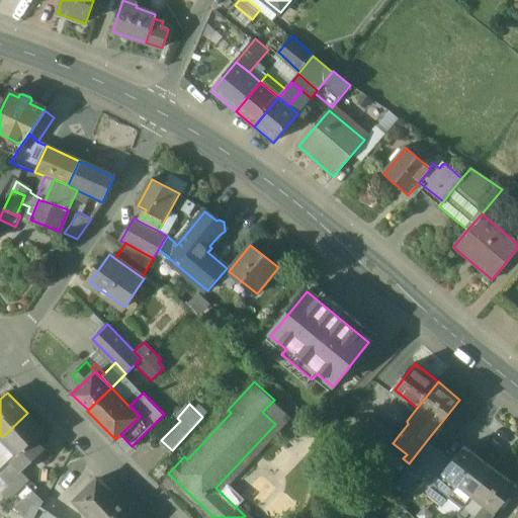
[(27,413),(2,437),(18,454),(35,439),(44,431),(27,413)]
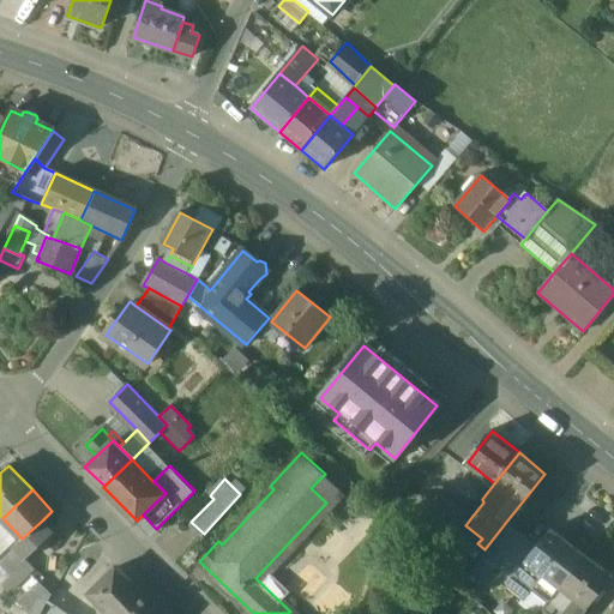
[(473,516),(441,492),(421,518),(452,542),(465,525),(473,516)]
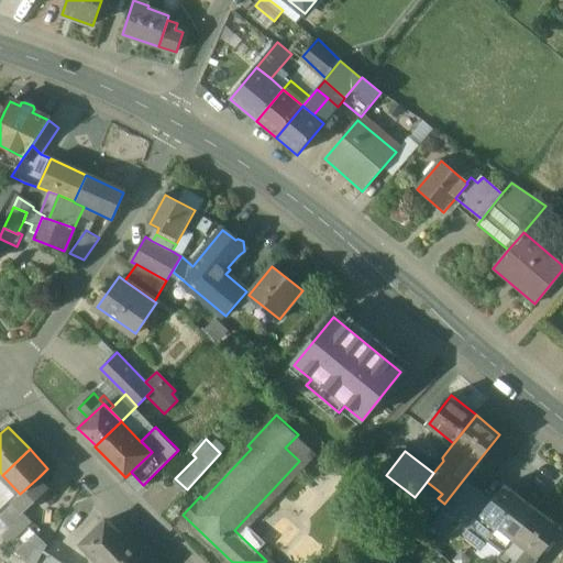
[(20,494),(2,475),(0,476),(0,530),(1,531),(6,528),(7,529),(24,512),(13,500),(20,494)]
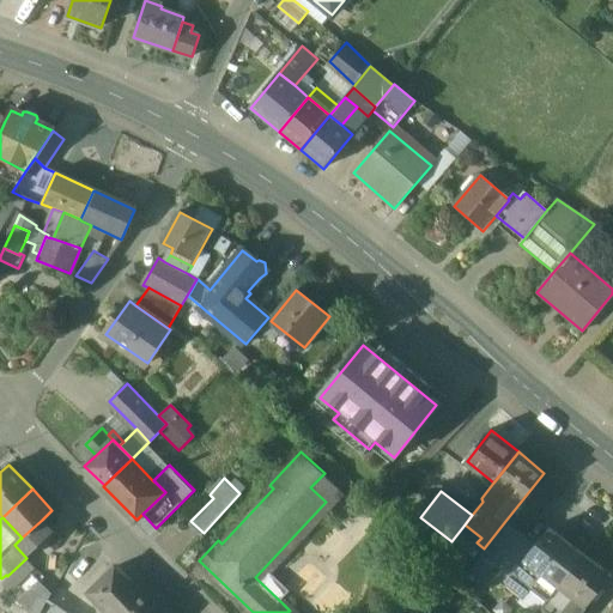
[(22,538),(14,545),(26,558),(54,532),(42,520),(22,538)]
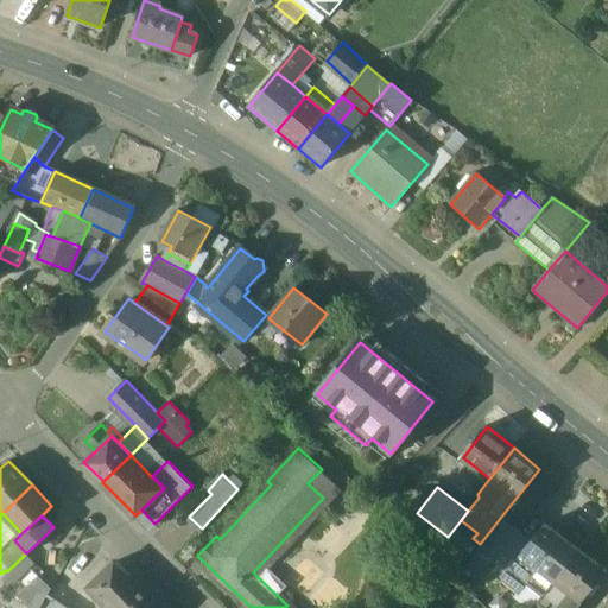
[(519,530),(501,517),(482,540),(498,553),(519,530)]
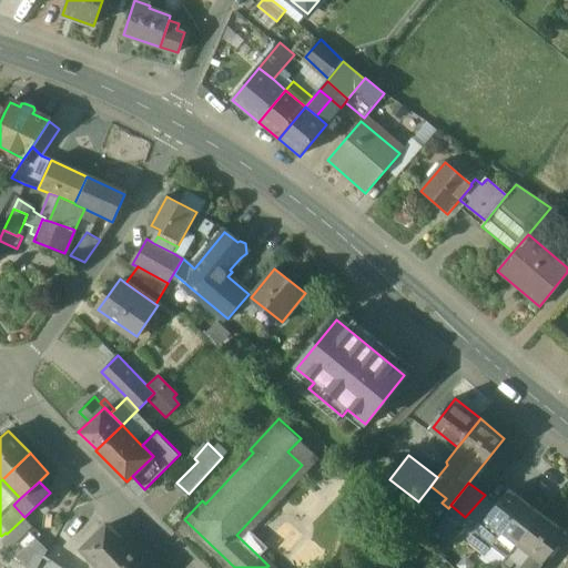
[(541,515),(508,488),(496,504),(485,517),(486,518),(519,543),(541,515)]
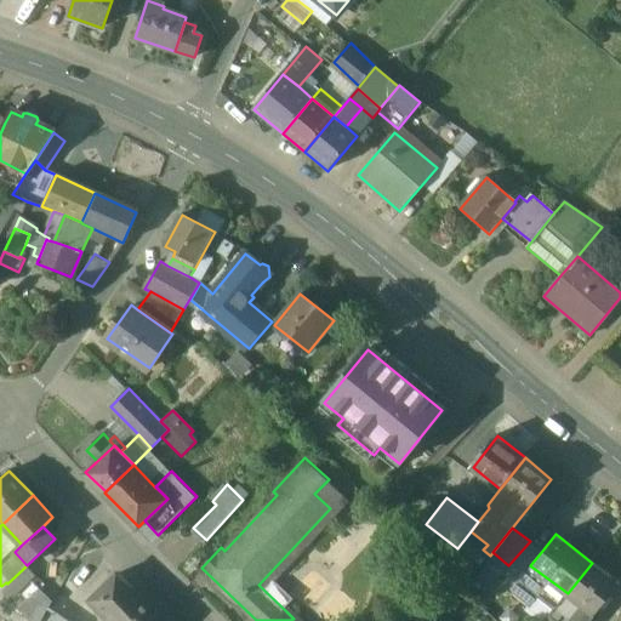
[(508,565),(502,573),(518,585),(531,567),(530,565),(542,551),(530,541),(508,565)]
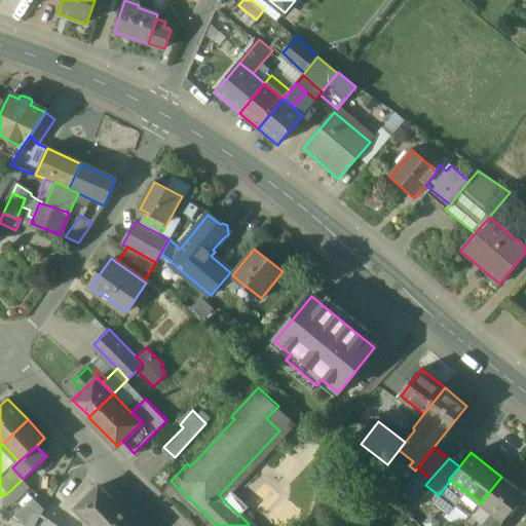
[(524,494),(501,477),(481,502),(493,512),(504,520),(524,494)]
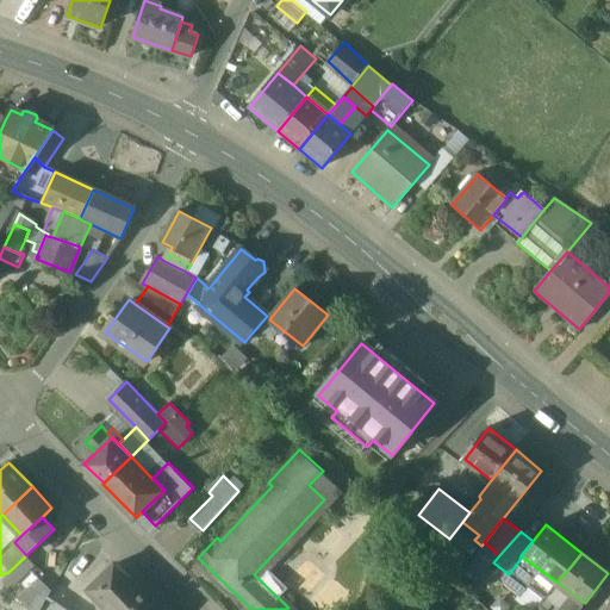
[(26,555),(7,573),(17,583),(36,565),(26,555)]
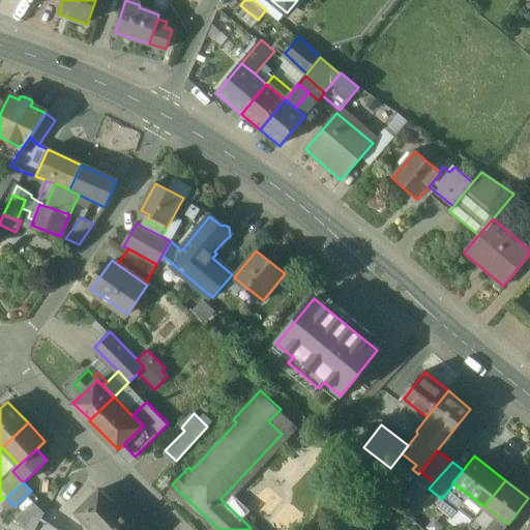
[(117,529),(130,518),(101,489),(77,511),(93,529),(94,529),(117,529)]
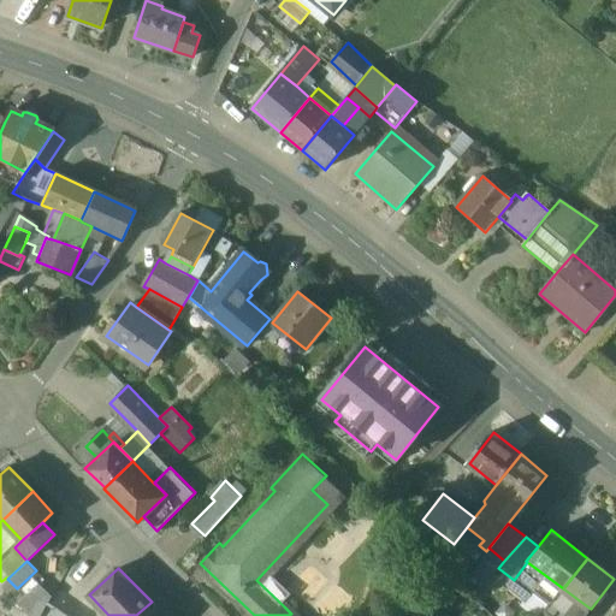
[(419,579),(392,606),(401,615),(416,615),(432,602),(432,593),(419,579)]
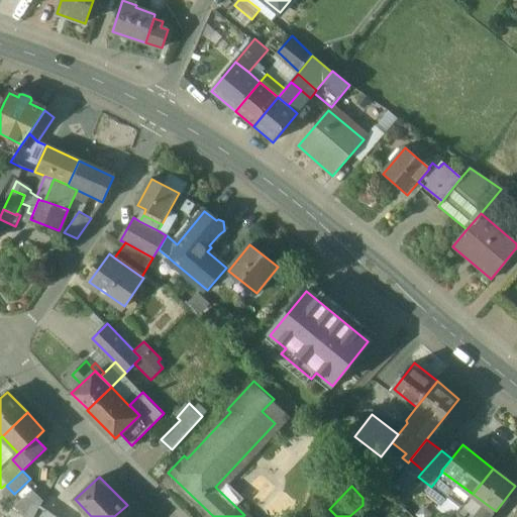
[(485,503),(474,516),(491,516),(496,511),(485,503)]
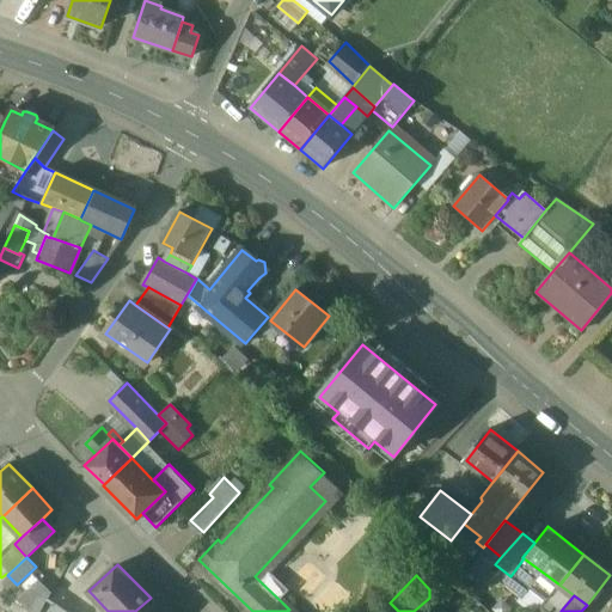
[(165,611),(151,598),(135,611),(165,611)]
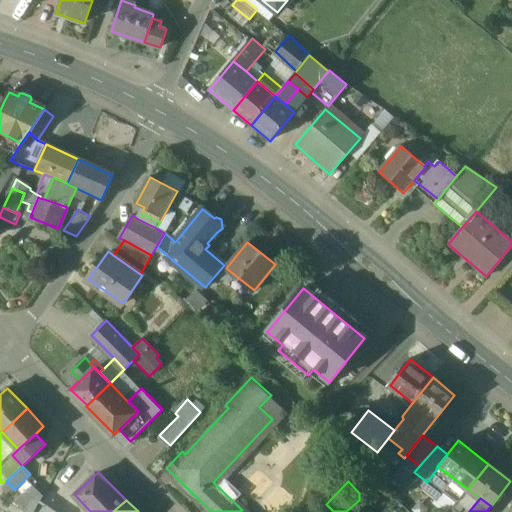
[(251,511),(239,500),(236,504),(242,510),(244,511),(251,511)]
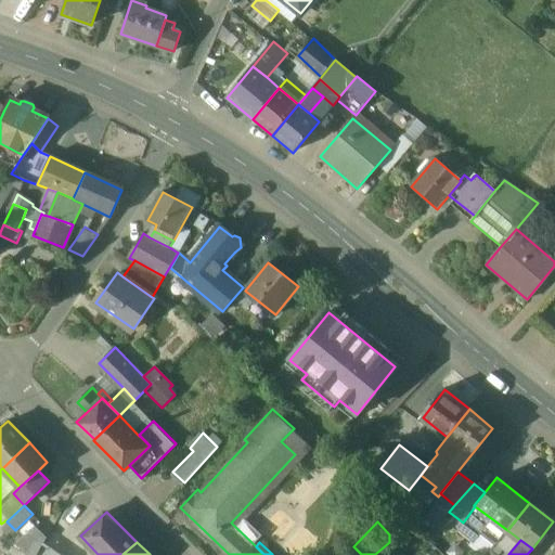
[(63,554),(50,545),(42,554),(63,554)]
